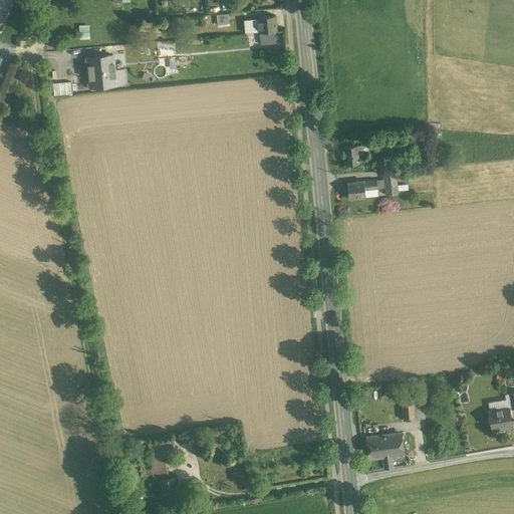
[(228,13),(217,15),(218,25),(229,23),(228,13)]
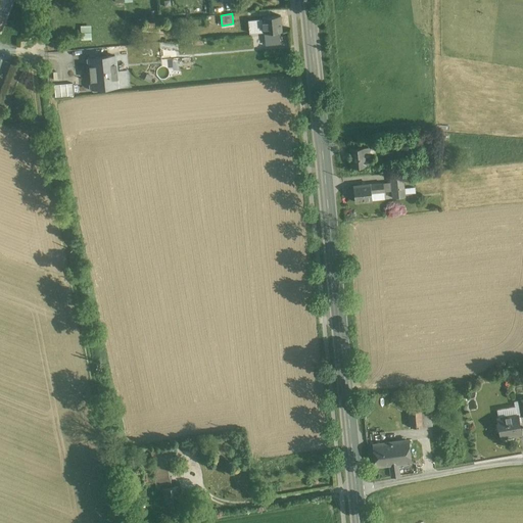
[(280,15),(263,17),(263,18),(248,20),(249,28),(264,26),(264,33),(282,31),(280,15)]
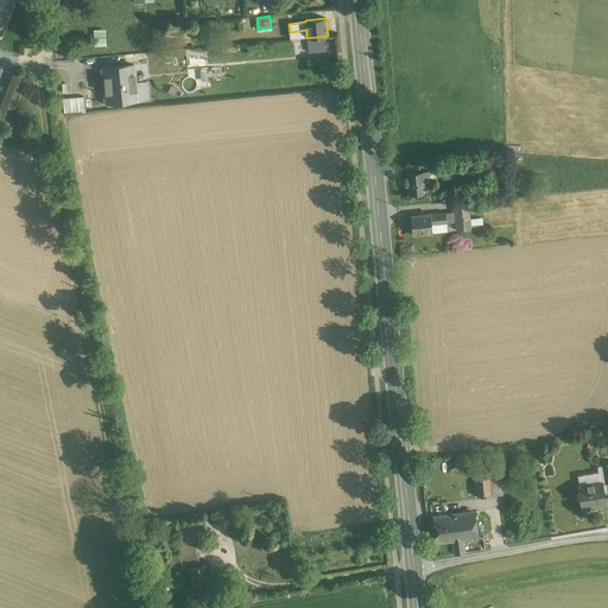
[(107,45),(107,29),(95,30),(96,45),(107,45)]
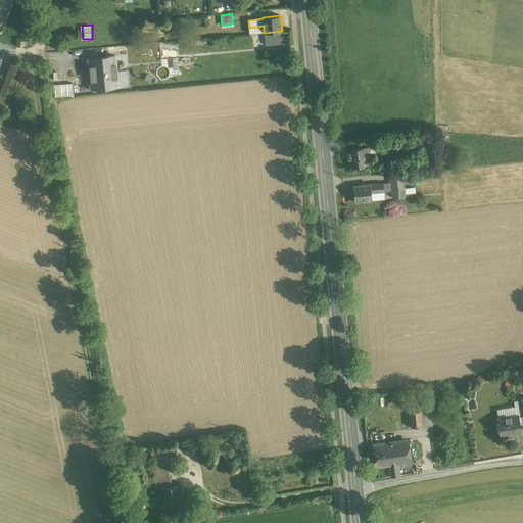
[(115,55),(97,57),(94,54),(90,55),(87,59),(87,62),(90,65),(92,81),(89,85),(89,88),(93,91),(97,91),(100,88),(117,86),(115,55)]
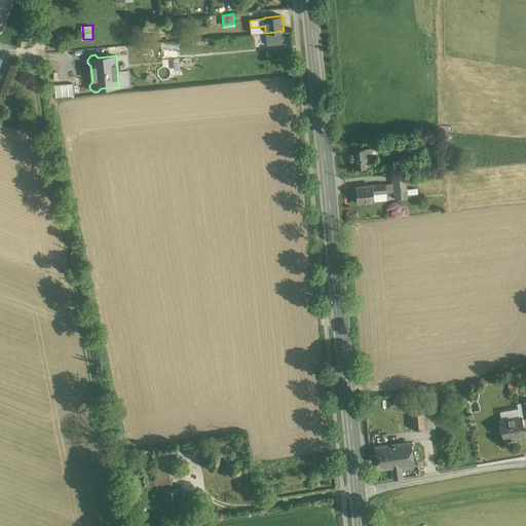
[(23,69),(11,65),(6,76),(17,81),(23,69)]
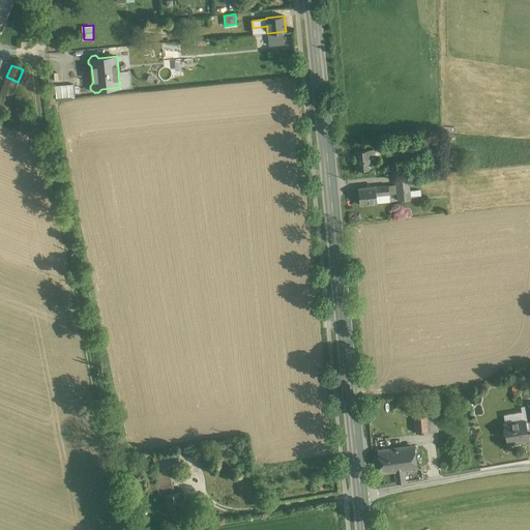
[(75,84),(55,85),(55,97),(76,97),(75,84)]
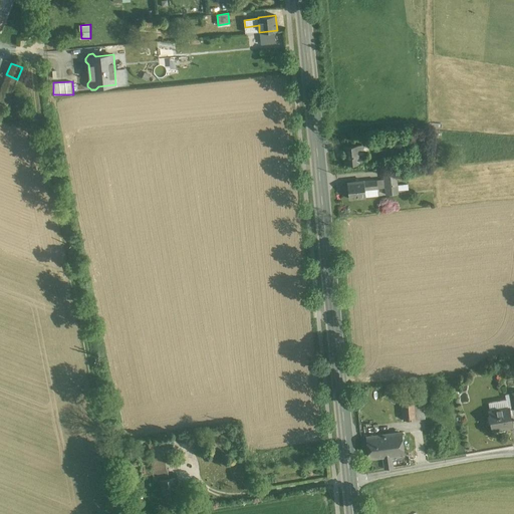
[(357,146),(343,147),(345,165),(359,164),(366,163),(365,155),(363,155),(362,146),(357,146)]
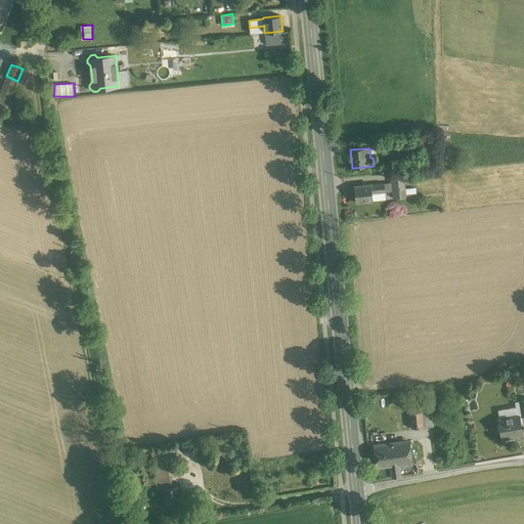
[(403,179),(391,180),(393,199),(405,198),(405,195),(404,189),(403,179)]
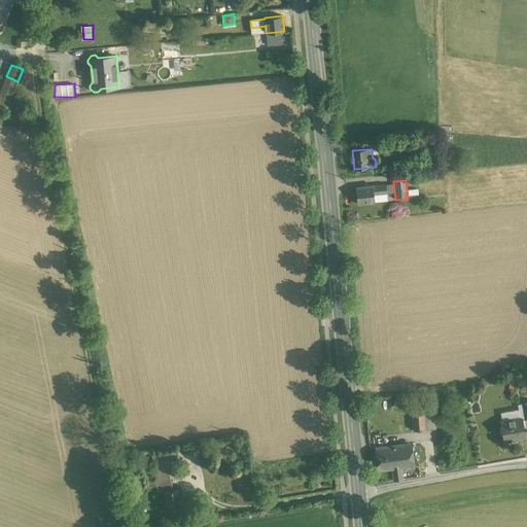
[(373,185),(355,187),(357,204),(387,201),(386,184),(373,185)]
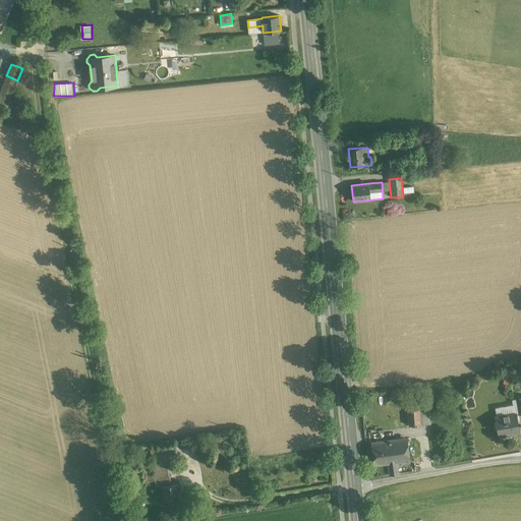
[(419,186),(402,188),(403,194),(414,193),(413,190),(419,189),(419,186)]
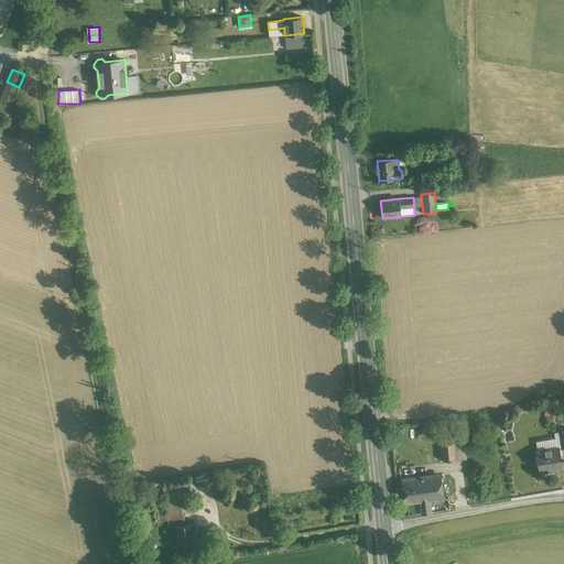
[(453,440),(447,440),(447,443),(441,443),(443,461),(456,459),(454,442),(453,442),(453,440)]
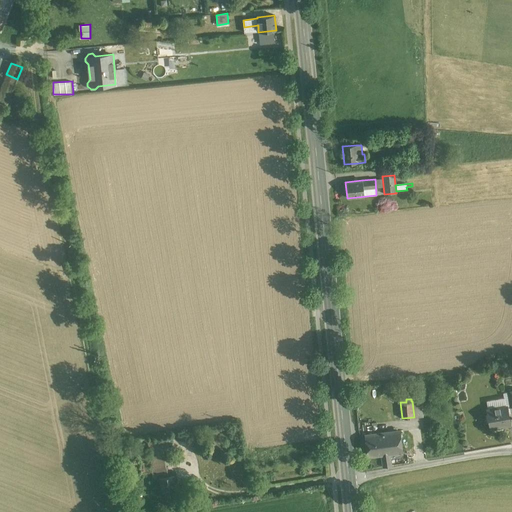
[(422,400),(412,401),(414,417),(423,417),(422,400)]
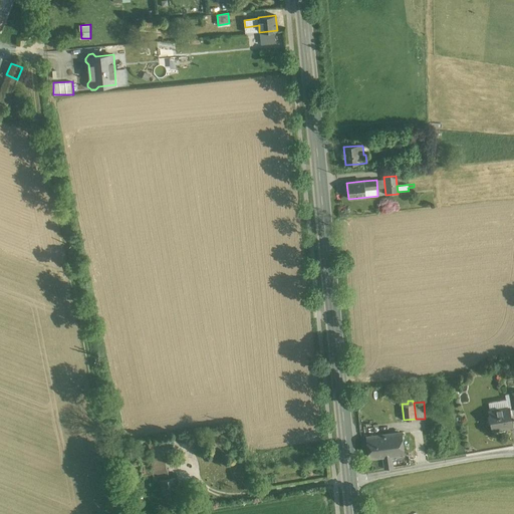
[(509,408),(489,412),(493,430),(512,427),(509,408)]
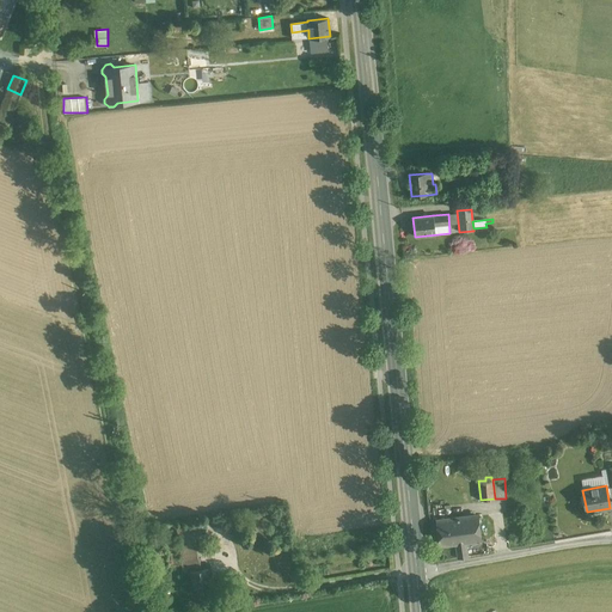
[(477,515),(438,520),(440,545),(456,543),(458,558),(469,557),(466,542),(481,540),(477,515)]
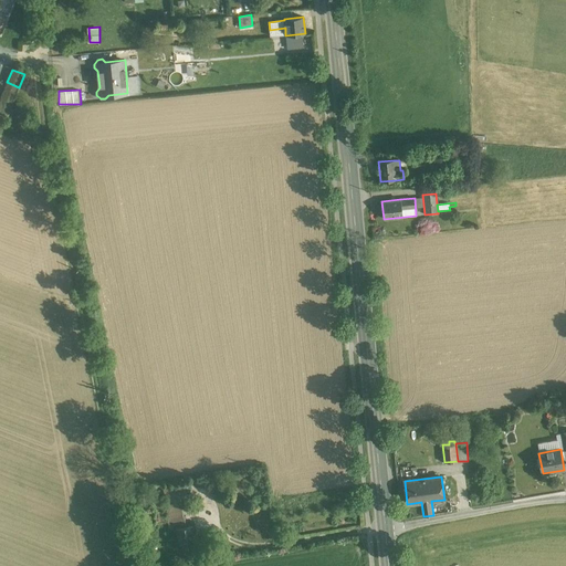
[(179,485),(167,488),(168,498),(180,495),(179,485)]
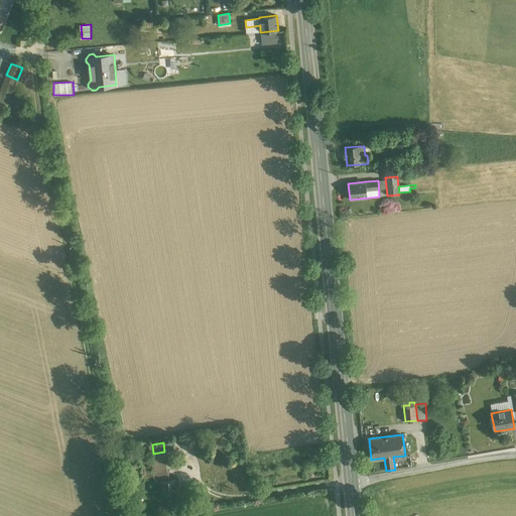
[(164,452),(153,454),(157,480),(159,479),(160,482),(168,480),(168,478),(169,478),(168,471),(167,471),(164,452)]
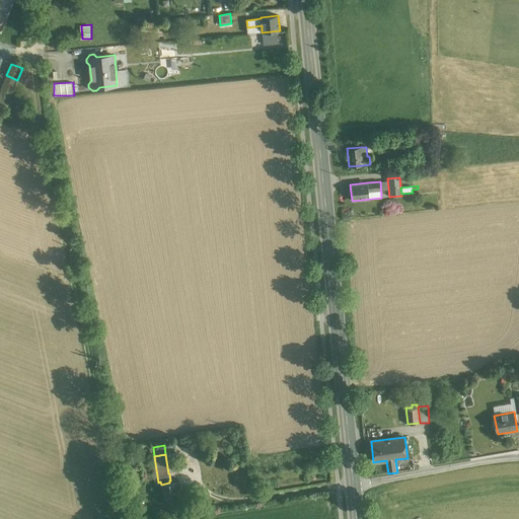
[(169,483),(161,485),(164,503),(180,501),(177,482),(169,483)]
